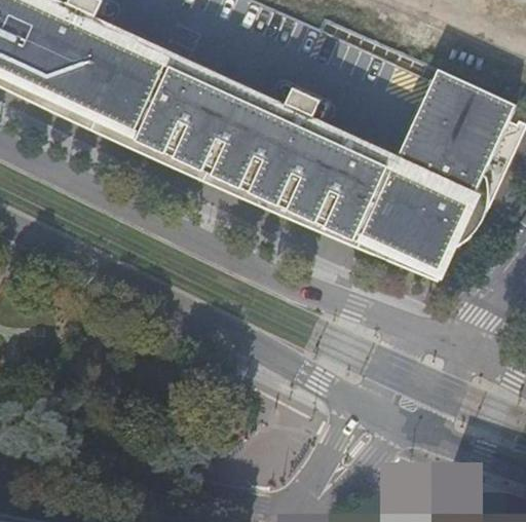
[(513,105),(438,72),(393,169),(303,127),(277,116),(87,31),(62,20),(19,0),(0,0),(0,75),(124,136),(126,133),(150,143),(175,154),(174,158),(316,221),(318,215),(376,240),(398,249),(419,253),(440,253),(454,248),(467,238),(478,227),(484,213),(487,198),(485,180),(481,177),(513,105)]
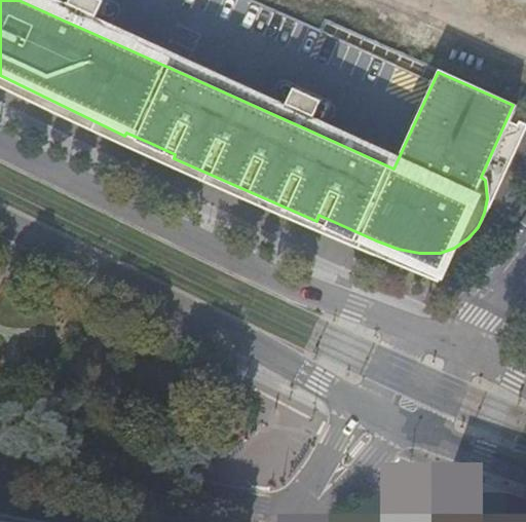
[(94,16),(100,1),(97,0),(70,0),(68,5),(94,16)]
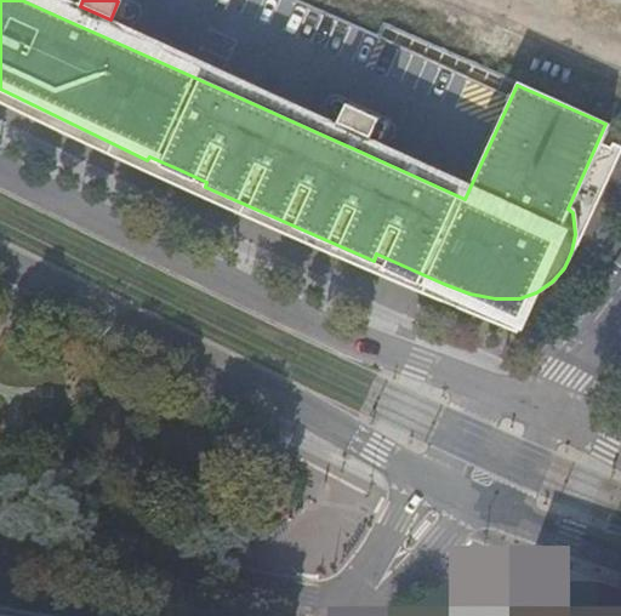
[(110,20),(80,6),(73,23),(103,36),(110,20)]
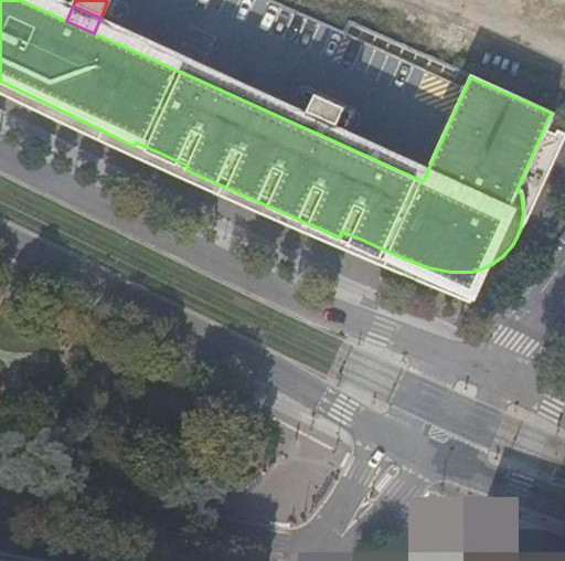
[(332,122),(339,106),(312,94),(305,109),(332,122)]
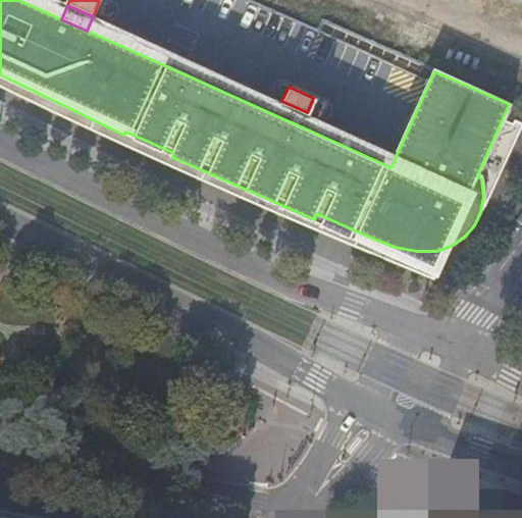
[(307,112),(281,101),(275,115),(301,126),(307,112)]
